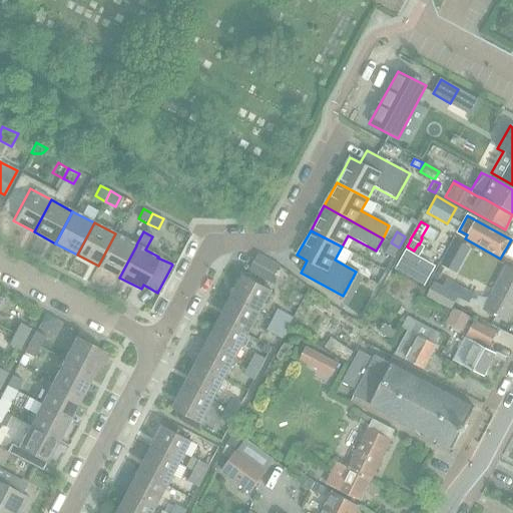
[(136,245),(136,244),(115,233),(98,266),(119,278),(136,245)]
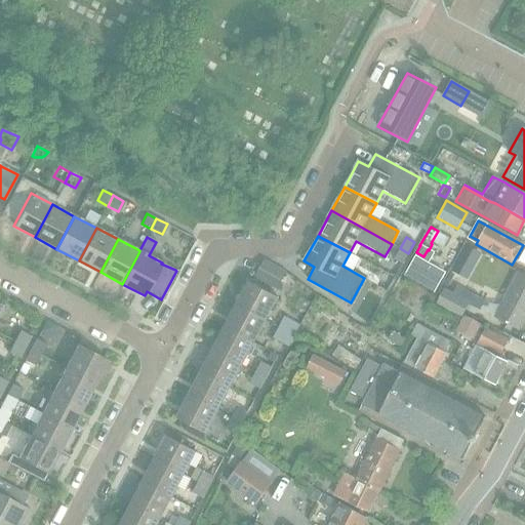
[(400,248),(394,259),(402,265),(408,253),(400,248)]
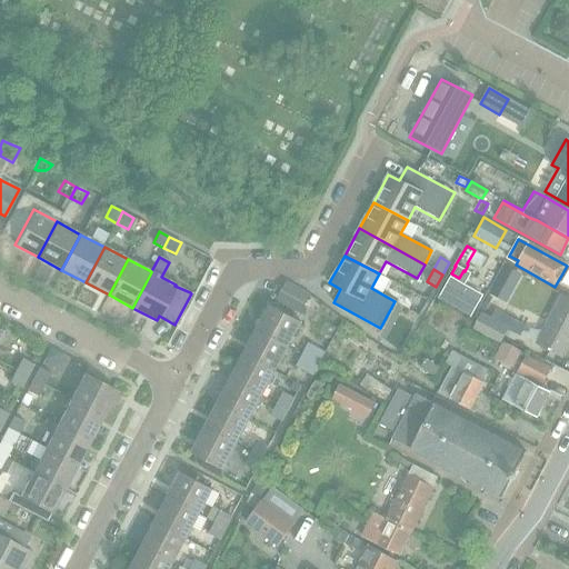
[(449,277),(437,299),(470,318),(482,296),(449,277)]
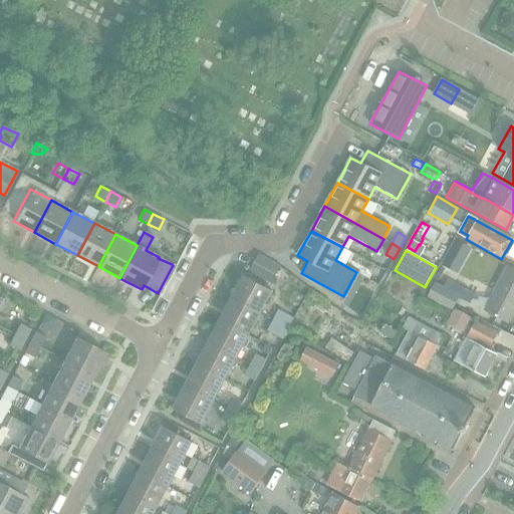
[(280,267),(258,255),(249,272),(271,283),(280,267)]
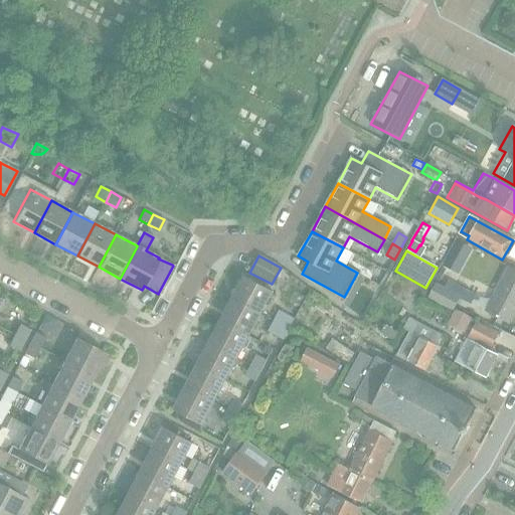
[(514,303),(514,272),(508,269),(485,312),(508,324),(514,310),(514,307),(513,307),(514,303)]
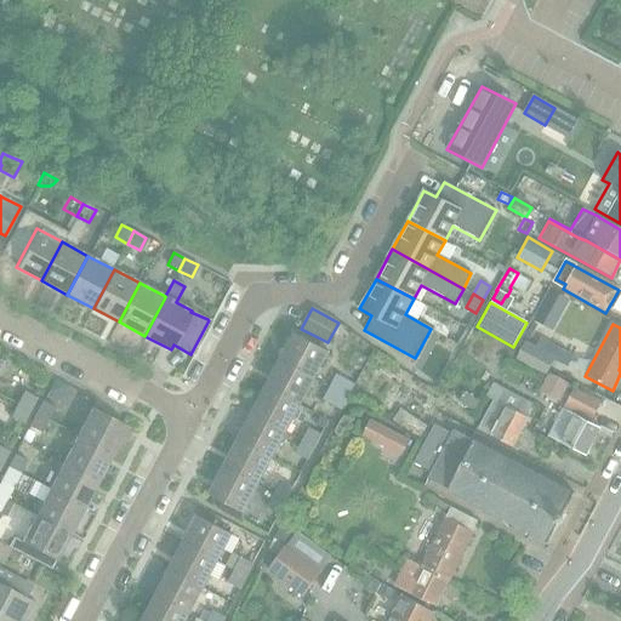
[(279,362),(313,379),(328,352),(294,334),(279,362)]
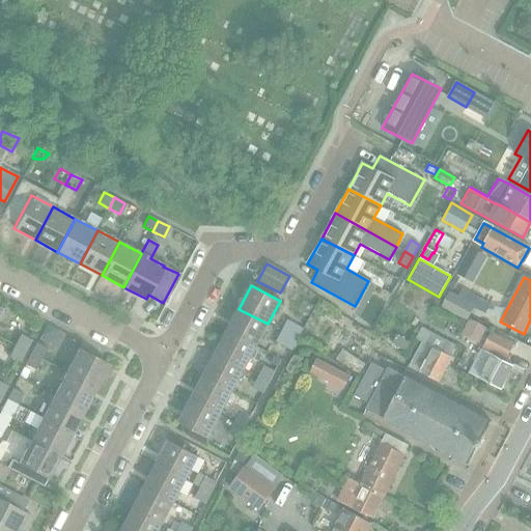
[(462,289),(457,298),(474,306),(473,307),(484,313),(490,305),(462,289)]
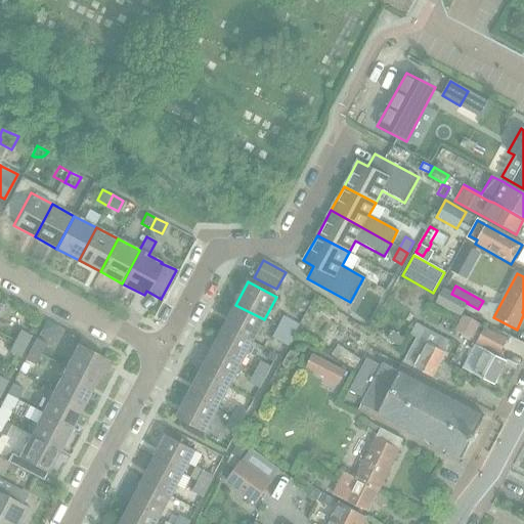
[(451,294),(442,289),(435,303),(460,316),(467,303),(468,302),(451,294)]
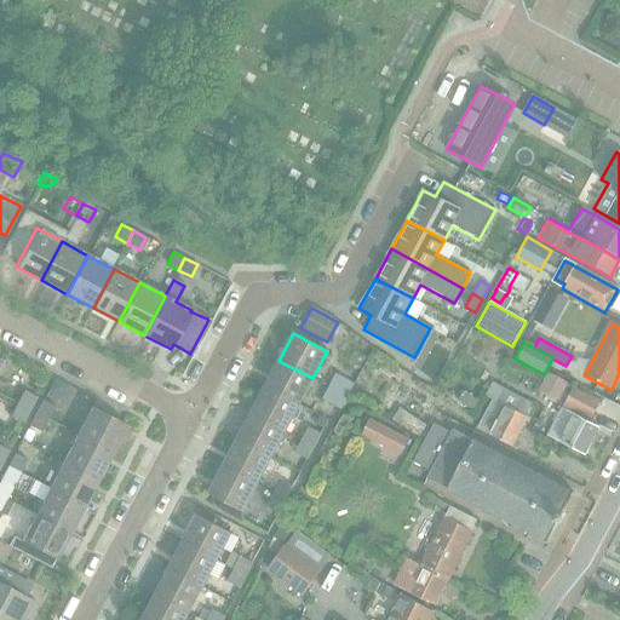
[(499,359),(487,351),(477,371),(489,377),(499,359)]
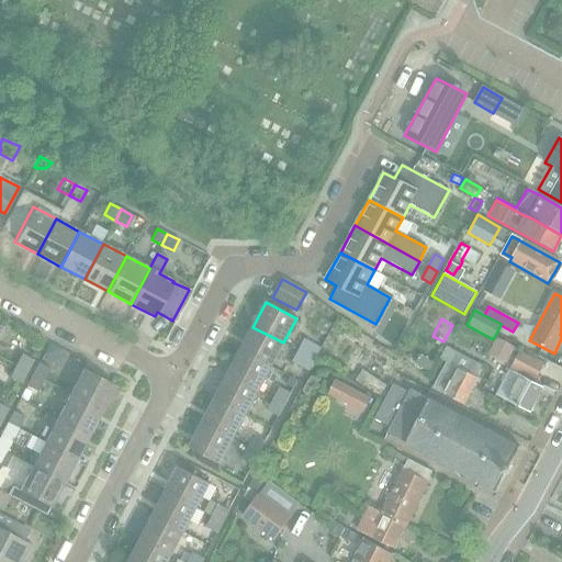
[(271,367),(283,343),(253,327),(240,350),(271,367)]
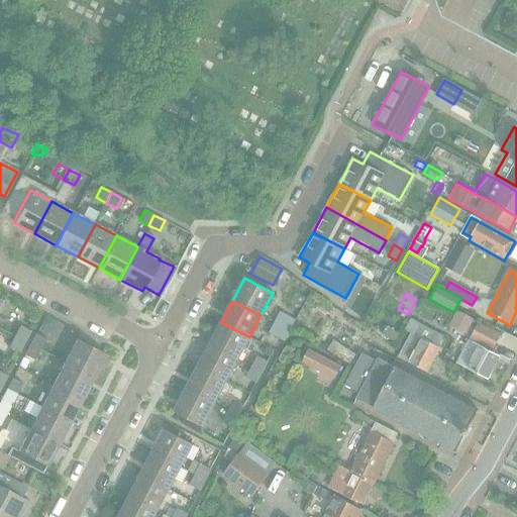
[(274,322),(284,328),(290,317),(280,312),(274,322)]
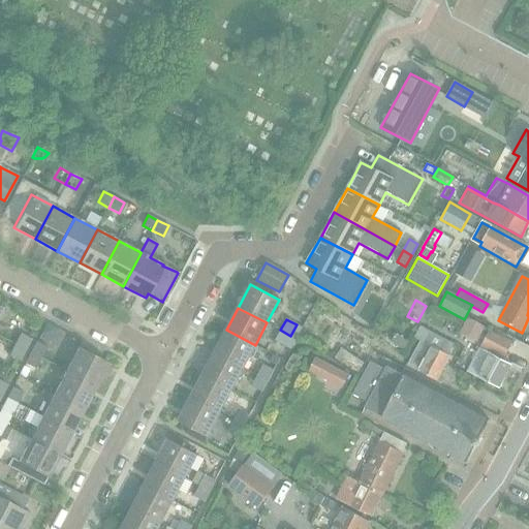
[(474,340),(480,328),(468,321),(462,333),(474,340)]
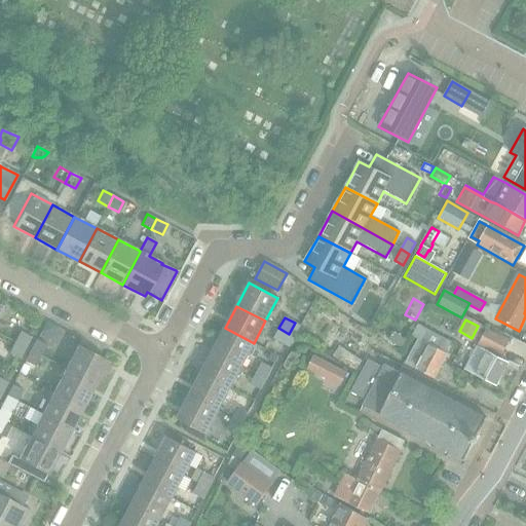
[(45,321),(37,335),(48,340),(55,326),(45,321)]
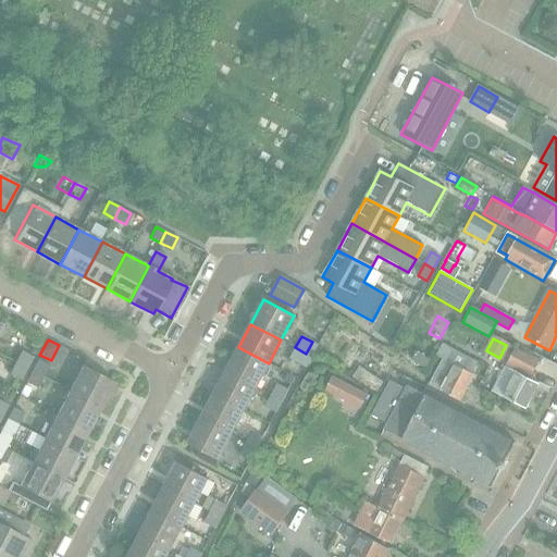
[(471,374),(477,364),(478,362),(442,343),(436,355),(443,358),(442,359),(429,385),(443,393),(442,393),(459,401),(472,375),(471,374)]
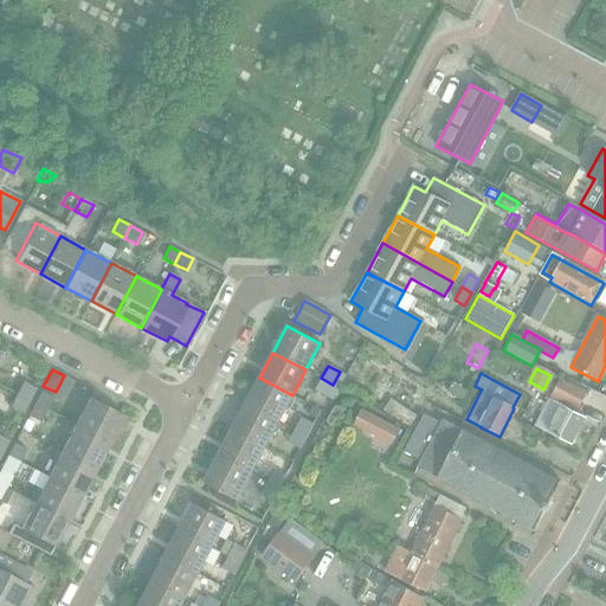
[(278,421),(292,395),(259,378),(245,404),(278,421)]
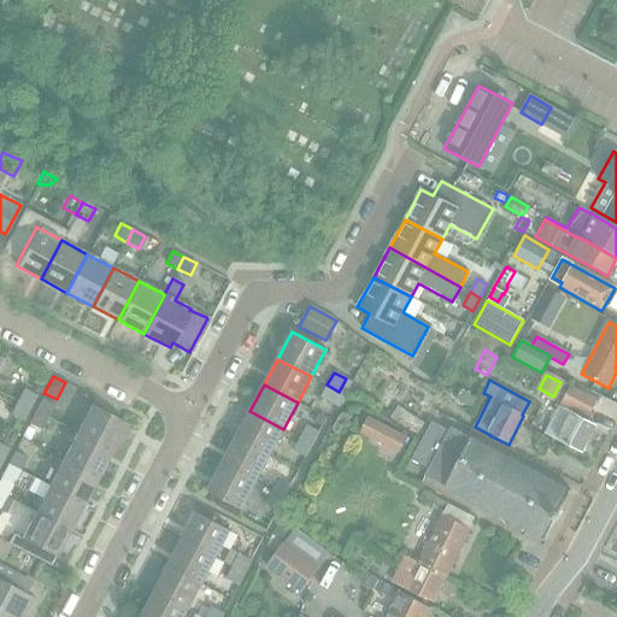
[(333,404),(339,392),(327,385),(321,398),(333,404)]
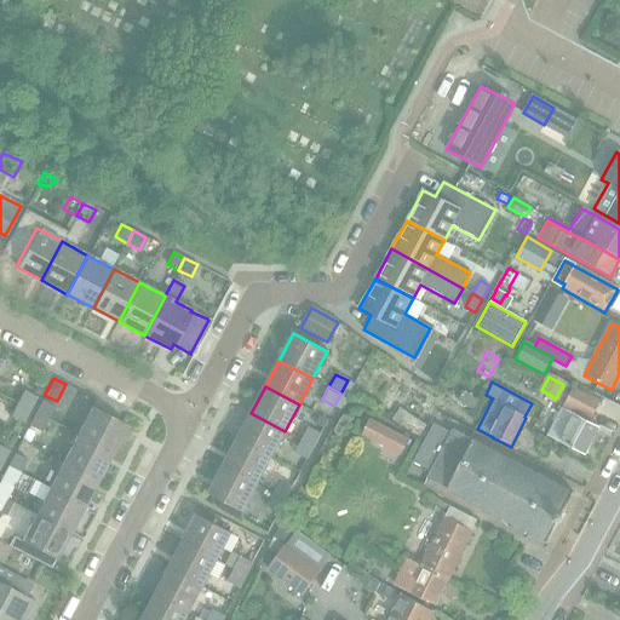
[(29,409),(36,396),(24,390),(17,403),(29,409)]
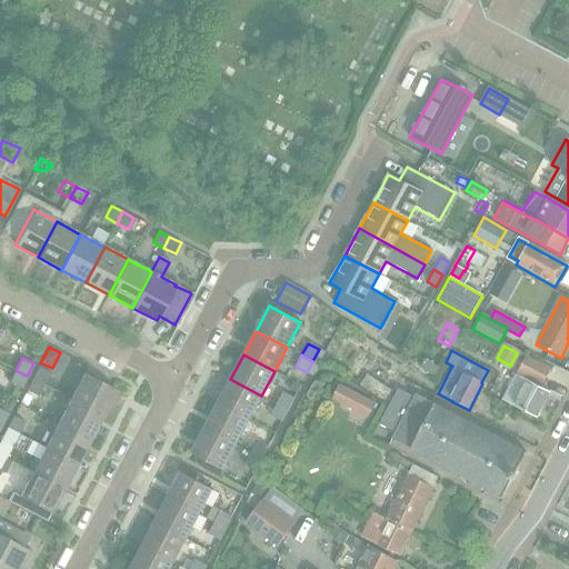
[(541,385),(549,370),(525,358),(517,371),(541,385)]
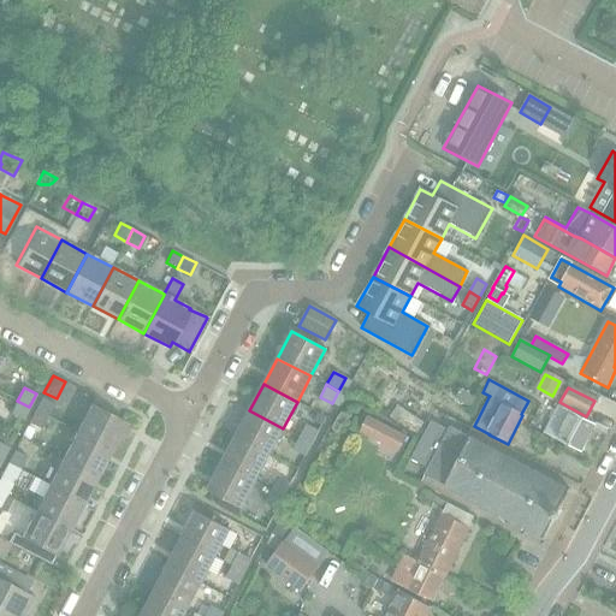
[(461,390),(455,400),(469,407),(475,397),(461,390)]
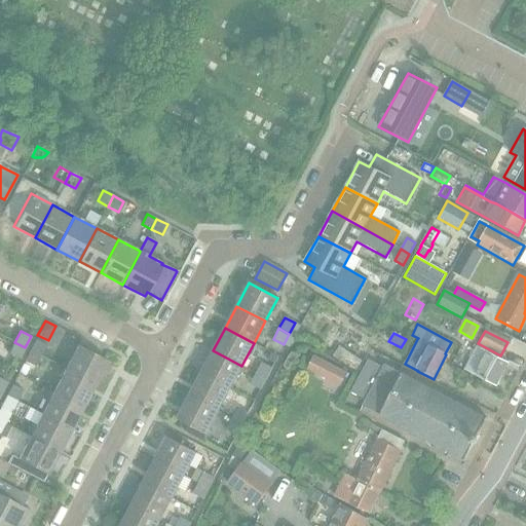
[(41,355),(46,344),(37,339),(31,350),(41,355)]
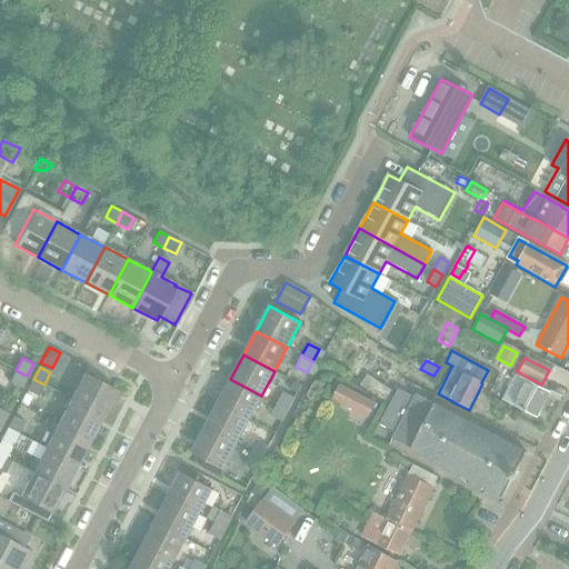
[(20,388),(27,376),(16,370),(10,382),(20,388)]
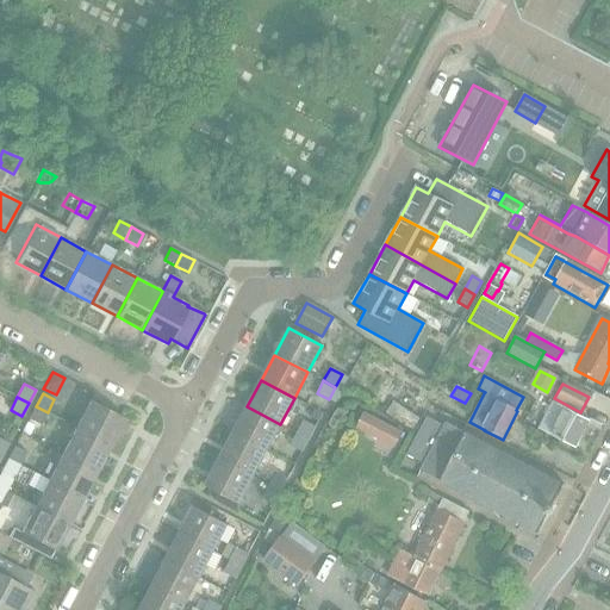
[(75,429),(109,447),(123,418),(91,400),(75,429)]
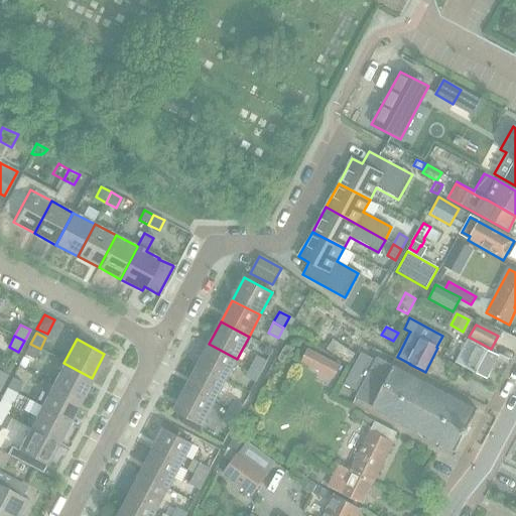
[(355,354),(333,339),(326,349),(340,358),(341,357),(350,362),(355,354)]
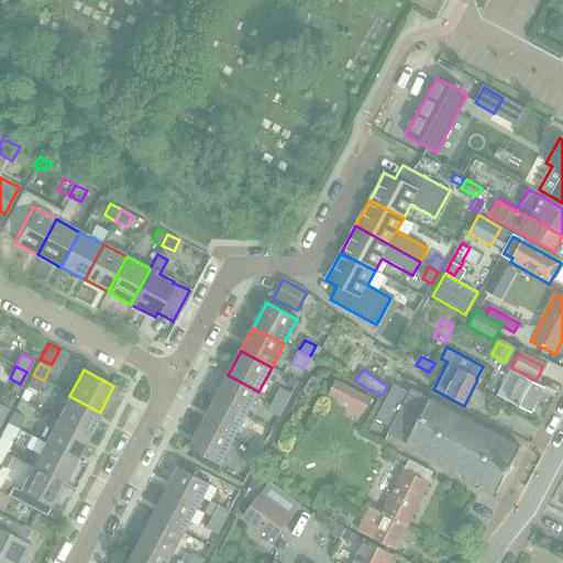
[(530,414),(543,389),(510,372),(497,396),(530,414)]
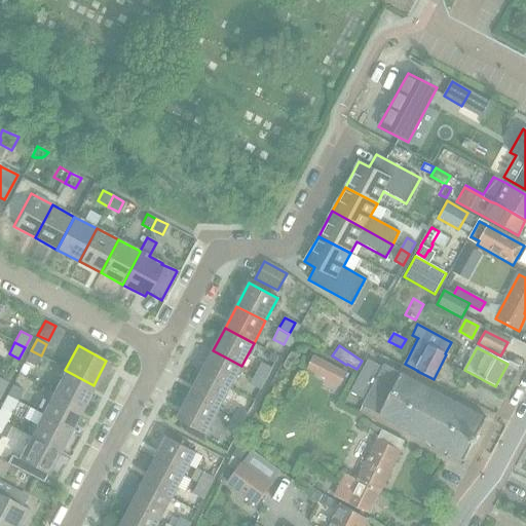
[(35,367),(41,355),(31,350),(25,362),(35,367)]
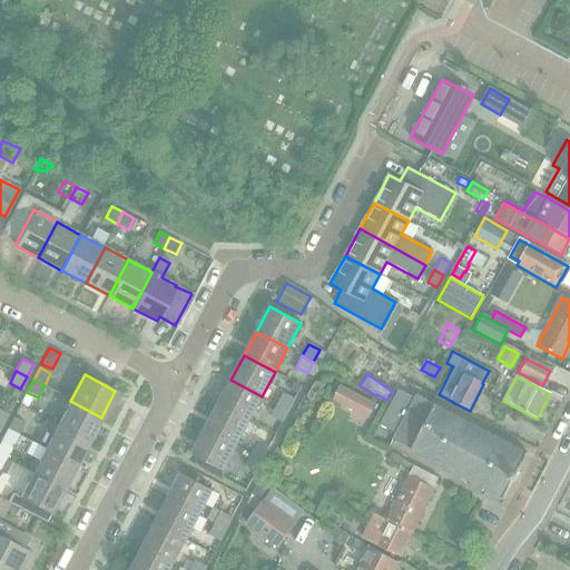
[(248,421),(262,396),(231,380),(217,404),(248,421)]
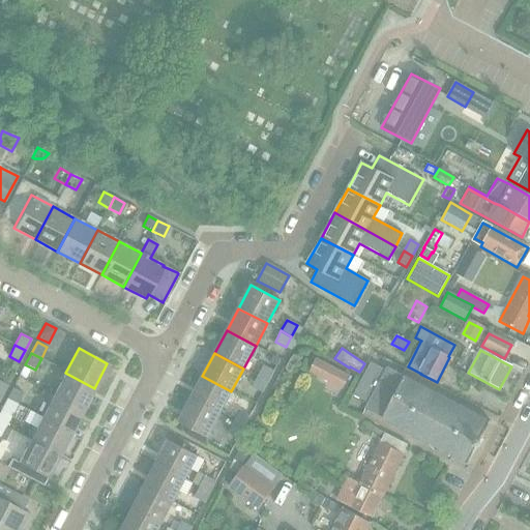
[(272,355),(268,362),(275,365),(280,358),(272,355)]
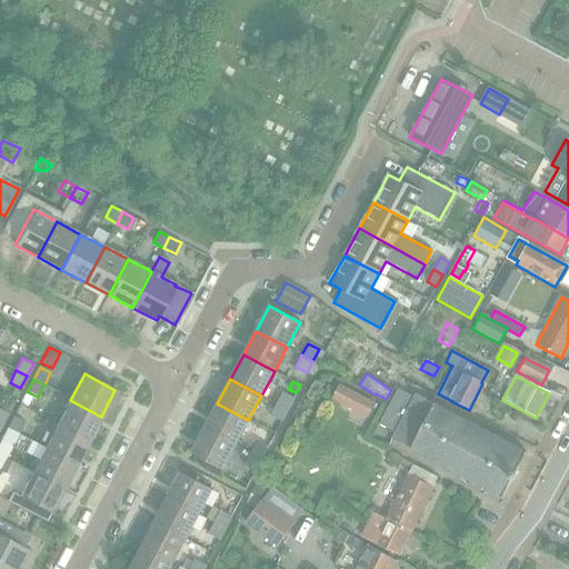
[(375,403),(339,385),(331,399),(367,418),(375,403)]
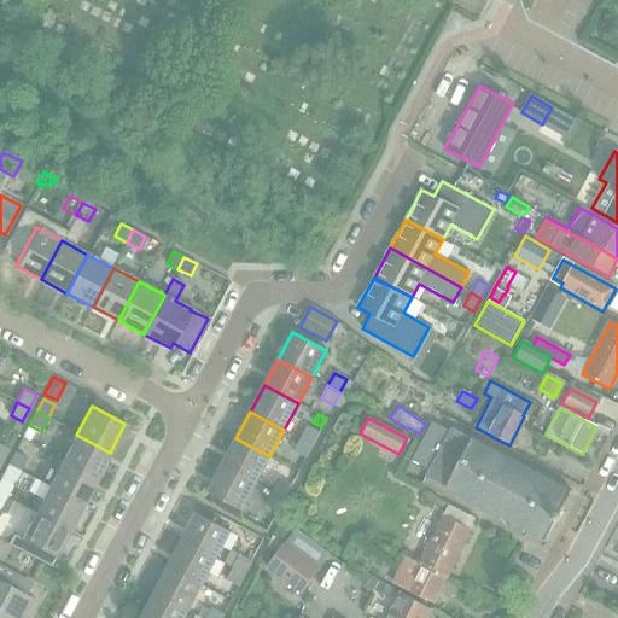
[(299,438),(312,444),(318,432),(305,426),(299,438)]
